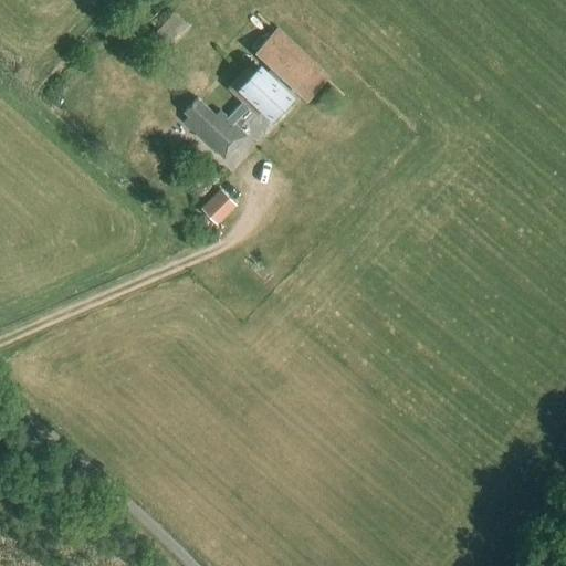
[(179,9),(160,31),(176,44),(196,23),(179,9)]
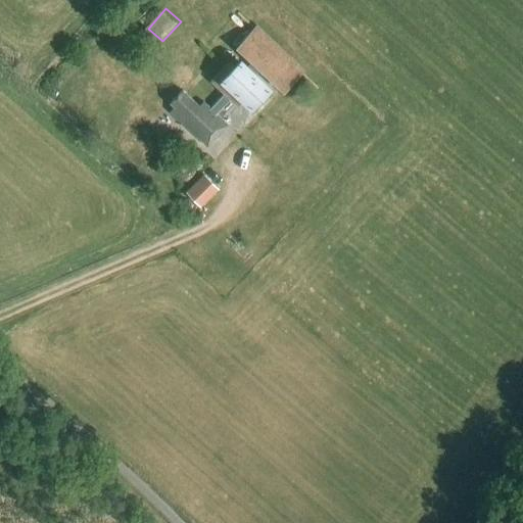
[(285,93),(305,72),(256,26),(236,48),(285,93)]
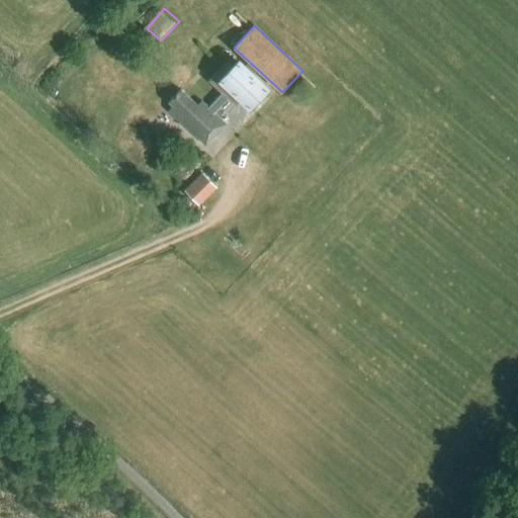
[(223,93),(208,108),(213,113),(228,99),(234,105),(239,101),(250,111),(271,89),(239,58),(232,66),(227,62),(209,81),(223,93)]
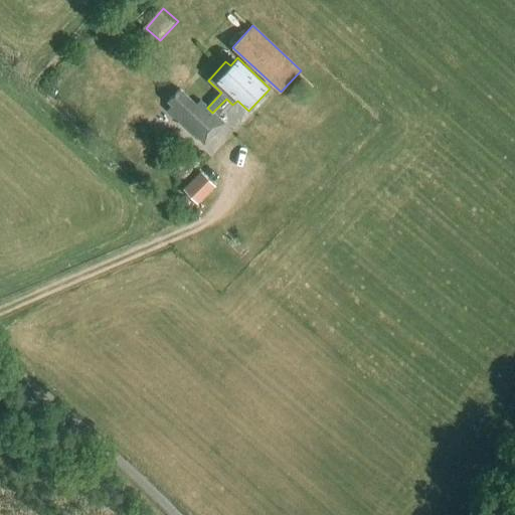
[(224,124),(212,113),(207,108),(199,101),(196,105),(179,90),(167,103),(170,107),(167,110),(204,145),(224,124)]
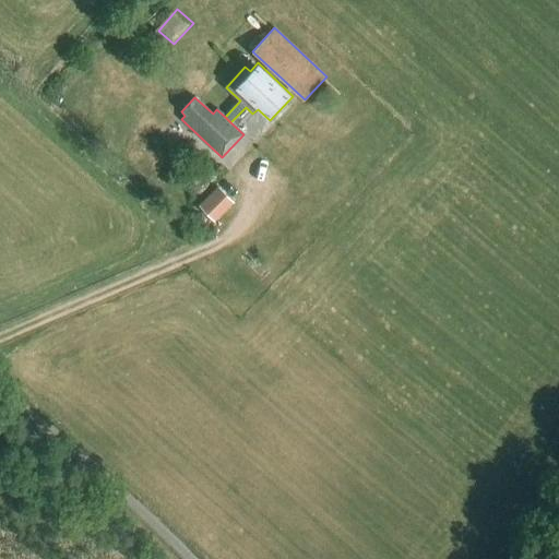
[(217,187),(198,206),(210,217),(229,198),(217,187)]
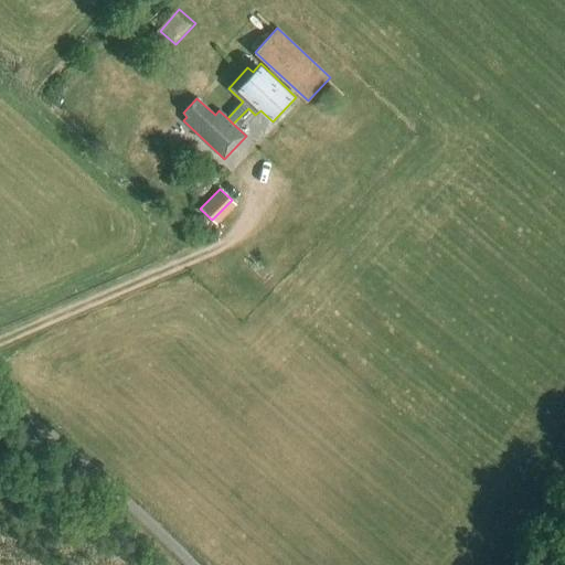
All buildings are outlined.
